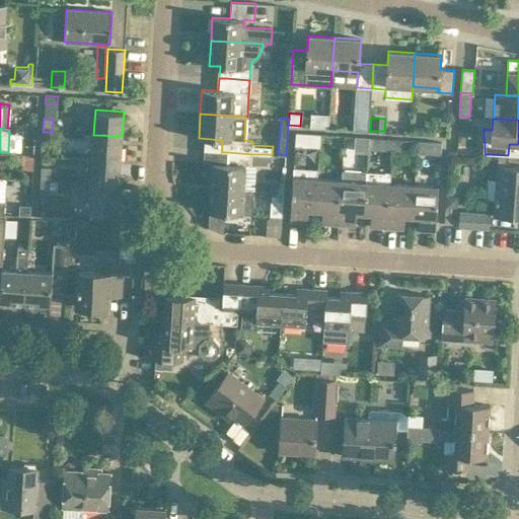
[(52,145),(52,132),(43,132),(42,144),(52,145)]
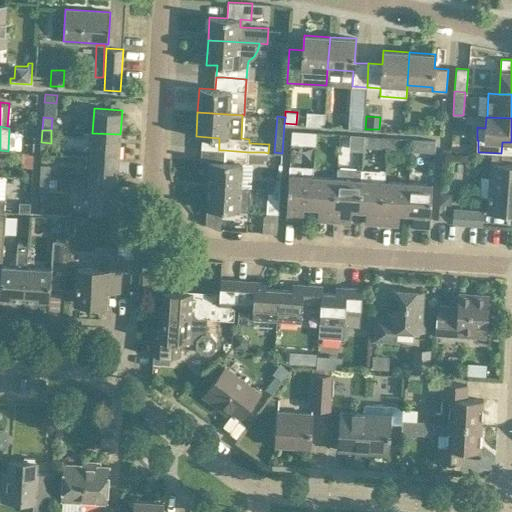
[(314,144),(315,131),(291,130),(290,143),(314,144)]
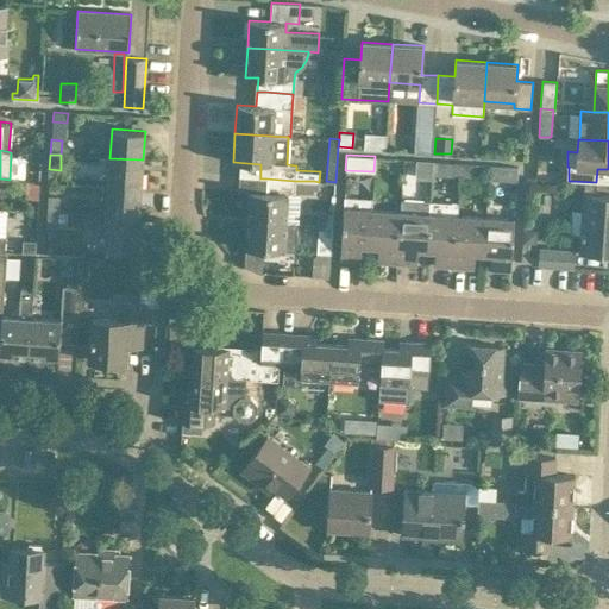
[(110,158),(108,187),(142,189),(143,159),(110,158)]
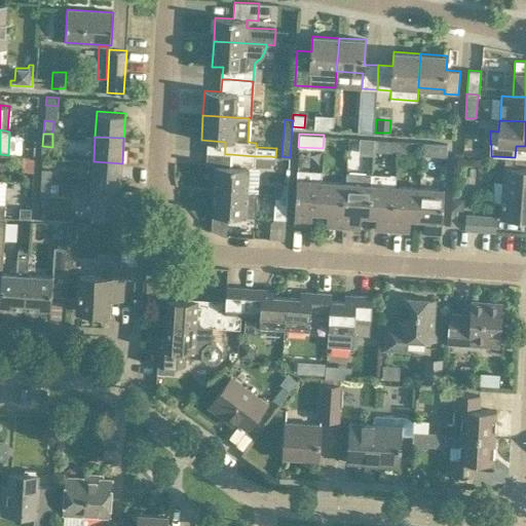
[(372,150),(373,150),(374,139),(363,138),(362,152),(372,153),(372,150)]
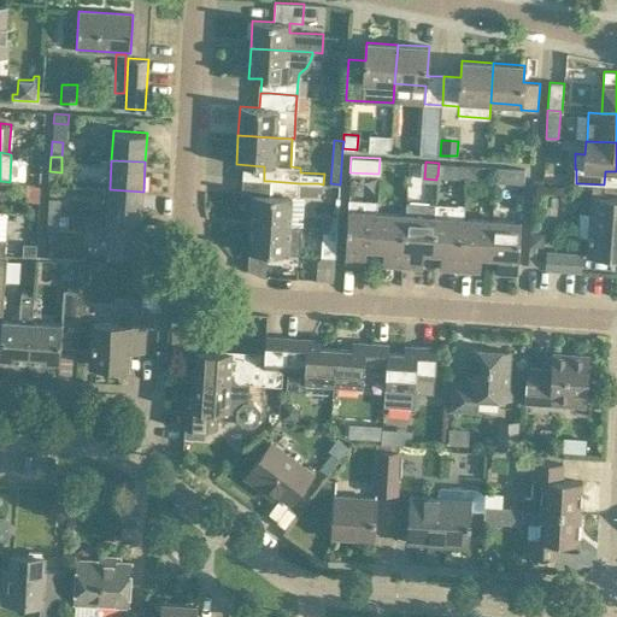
[(438,176),(465,178),(466,178),(468,164),(439,163),(438,176)]
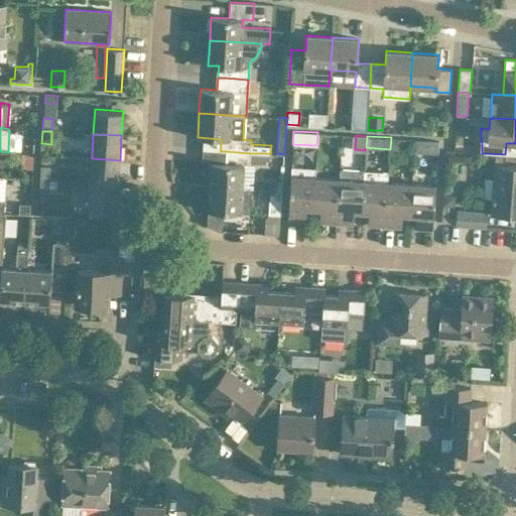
[(391,137),(390,149),(401,150),(402,138),(391,137)]
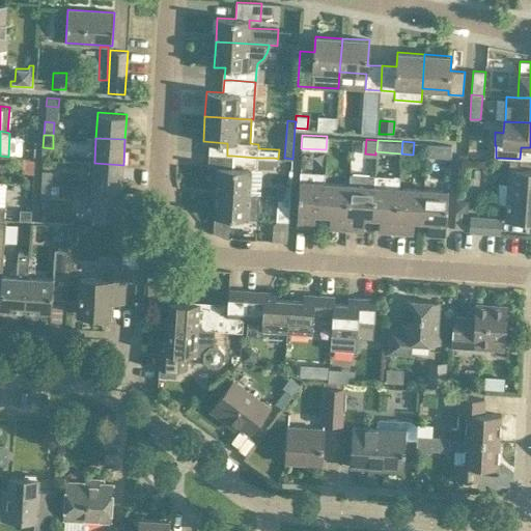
[(439,144),(438,157),(450,158),(451,145),(439,144)]
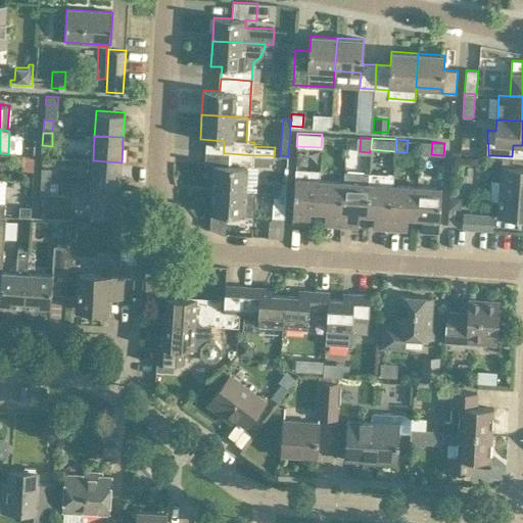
[(246,190),(247,167),(253,168),(253,165),(253,155),(229,153),(229,165),(215,164),(212,189),(246,190)]
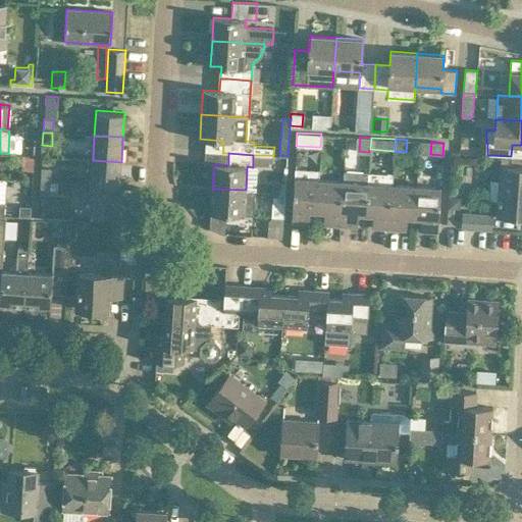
[(269,166),(269,155),(253,155),(253,165),(269,166)]
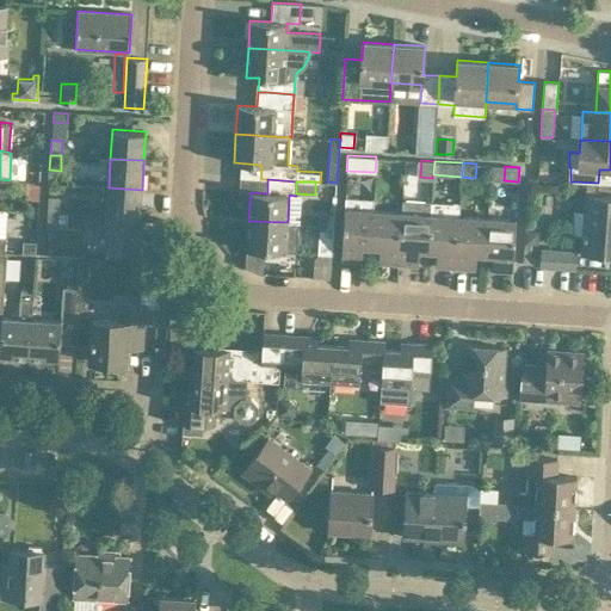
[(37,199),(38,183),(25,183),(25,198),(37,199)]
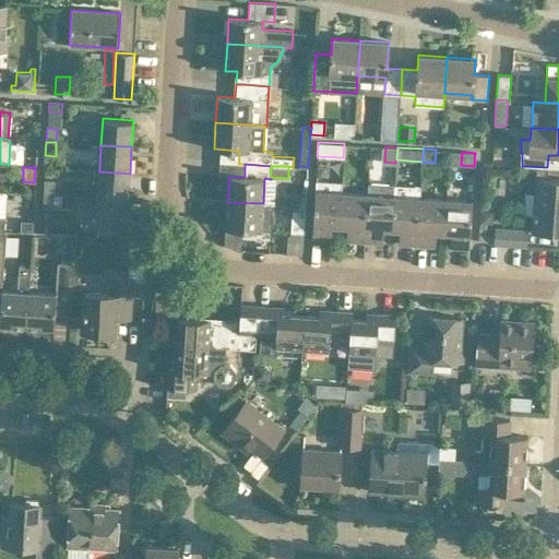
[(97,198),(128,200),(130,174),(99,171),(97,198)]
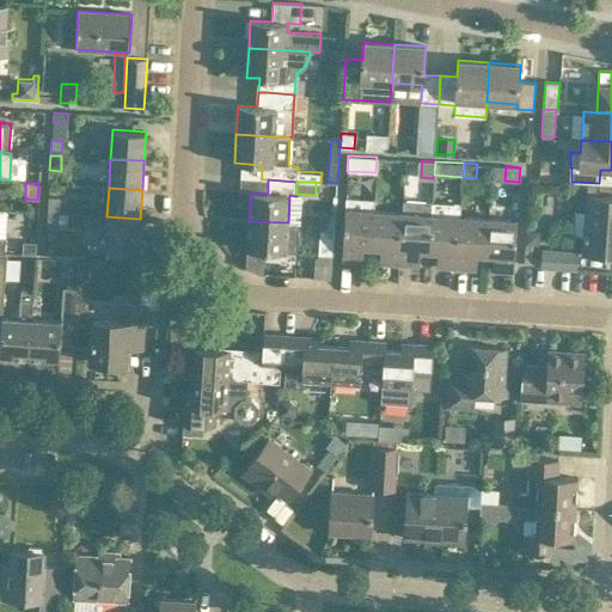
[(611,196),(587,195),(583,231),(582,255),(611,256),(611,196)]
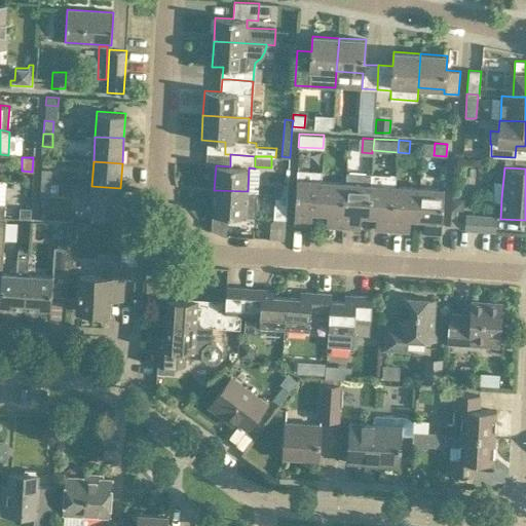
[(41,170),(40,183),(49,183),(50,171),(41,170)]
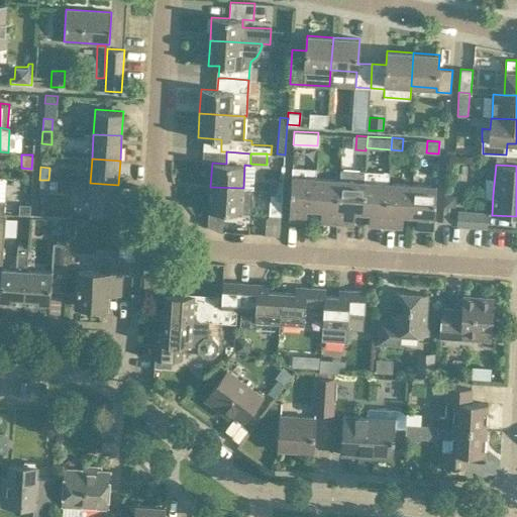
[(307,208),(314,208),(316,178),(315,178),(316,168),(292,167),(289,220),(306,221),(307,208)]
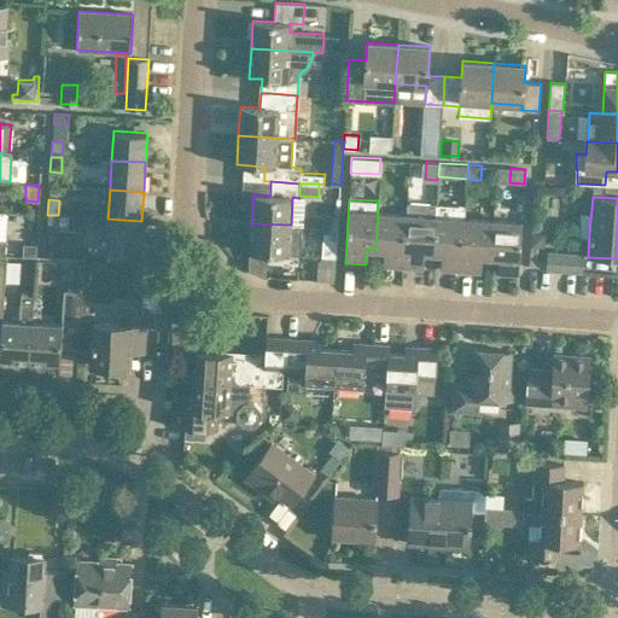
[(403,267),(407,202),(406,202),(406,214),(378,213),(375,249),(384,250),(383,266),(403,267)]
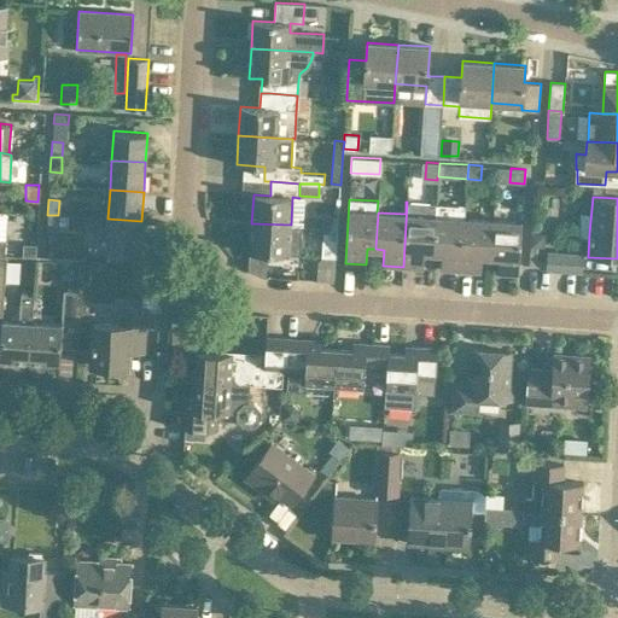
[(424,252),(432,254),(436,204),(407,202),(403,267),(423,268),(424,252)]
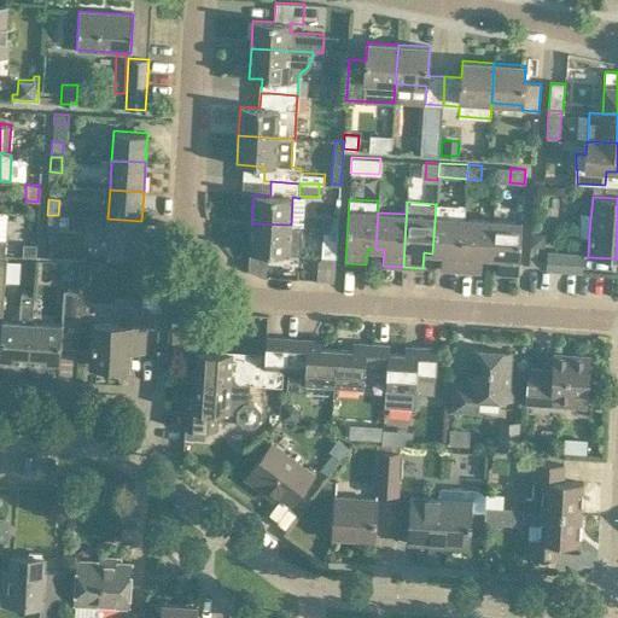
[(441,269),(461,270),(465,219),(464,219),(464,205),(436,204),(432,254),(441,254),(441,269)]
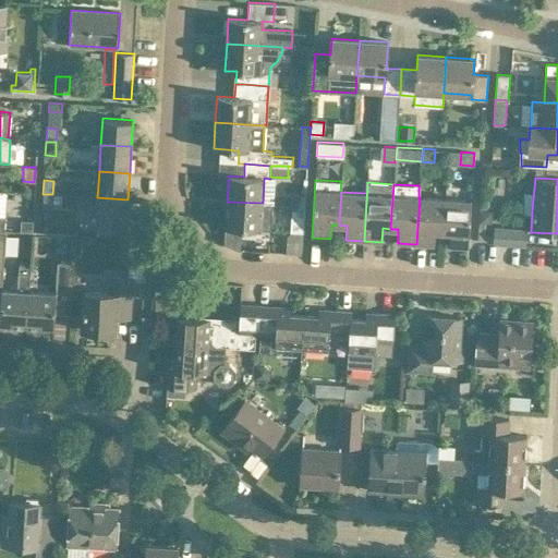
[(52,194),(43,194),(43,207),(52,208),(52,194)]
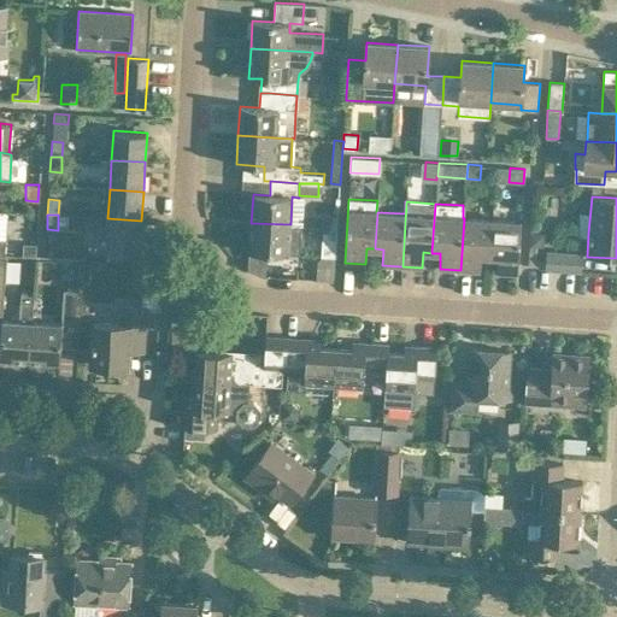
[(106,247),(116,248),(140,250),(141,221),(107,218),(106,247)]
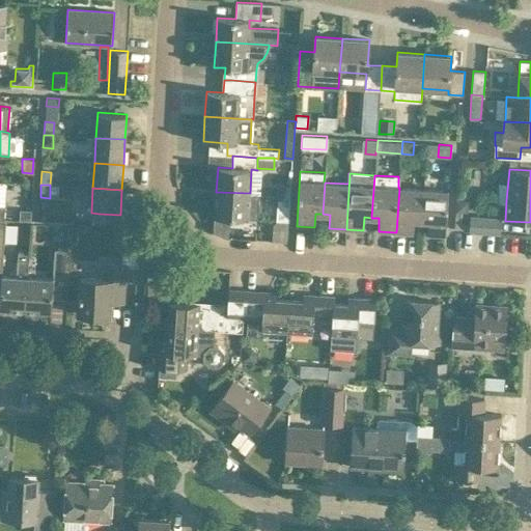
[(414,220),(421,221),(423,189),(399,188),(396,232),(413,234),(414,220)]
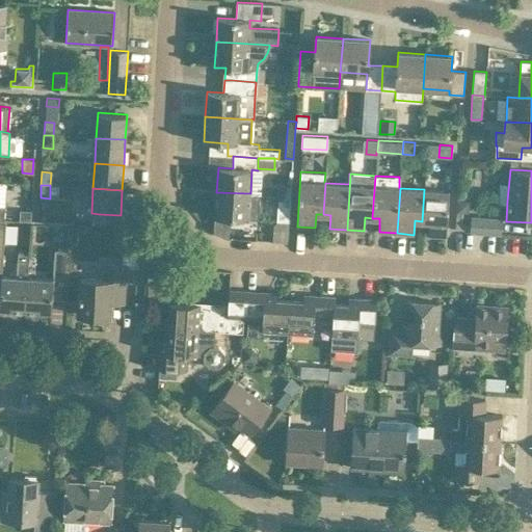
[(446,237),(448,216),(449,191),(424,189),(422,221),(429,221),(428,235),(446,237)]
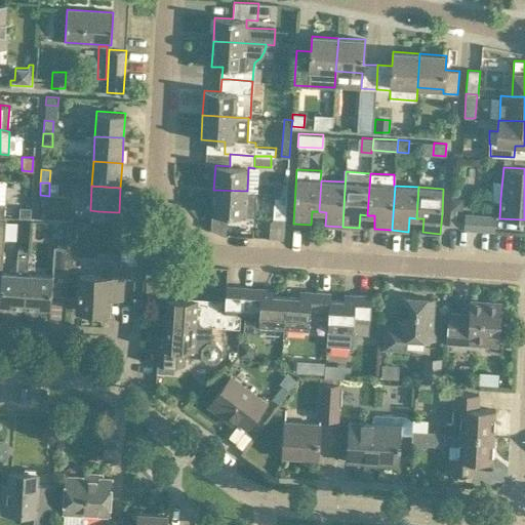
[(255,216),(256,192),(247,191),(213,190),(212,214),(255,216)]
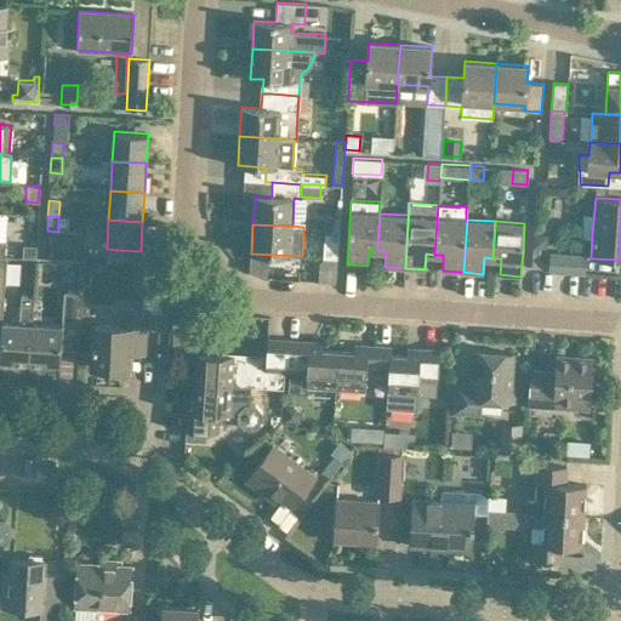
[(339,260),(341,229),(325,229),(323,258),(337,258),(339,260)]
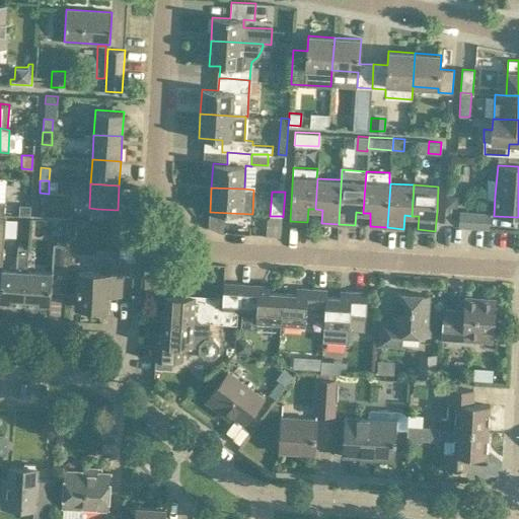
[(19,214),(29,215),(30,205),(19,204),(19,214)]
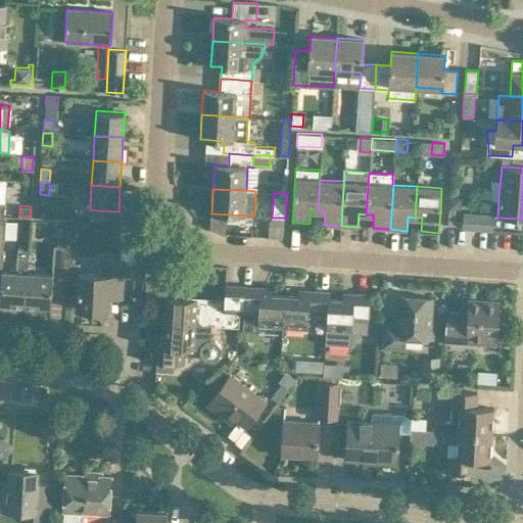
[(492,230),(492,229),(493,216),(463,214),(462,228),(492,230)]
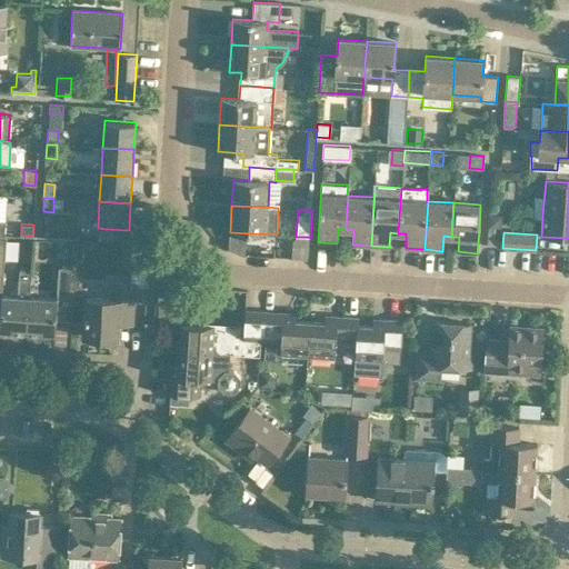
[(72,321),(73,299),(76,269),(59,268),(57,299),(29,297),(27,332),(56,335),(56,320),(72,321)]
